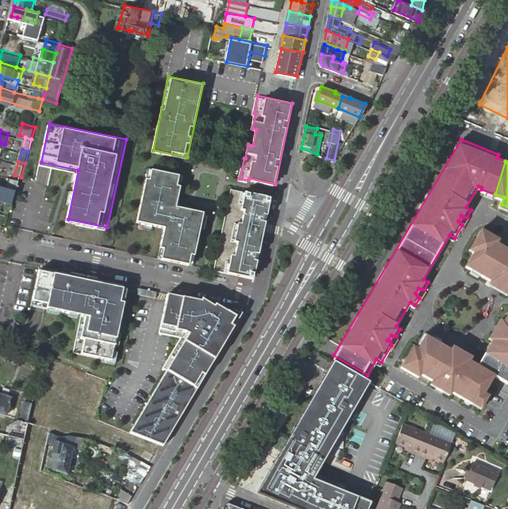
[(205,211),(177,205),(183,174),(149,167),(138,220),(166,226),(159,256),(193,263),(205,211)]
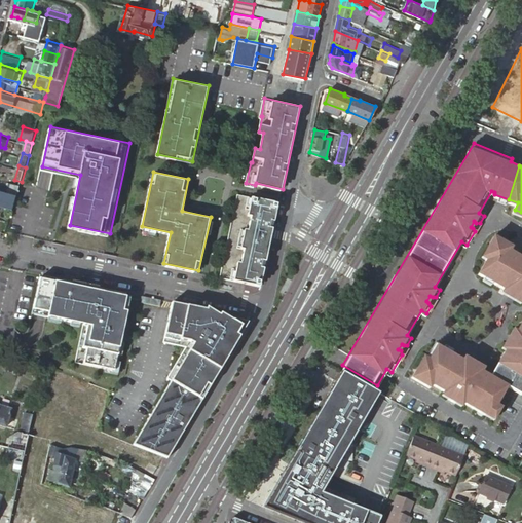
[(12,191),(19,192),(22,182),(14,180),(12,191)]
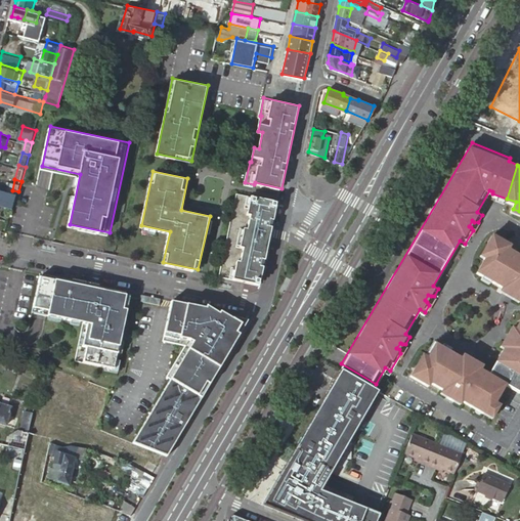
[(0,199),(4,200),(5,198),(15,201),(18,191),(12,190),(0,186),(0,199)]
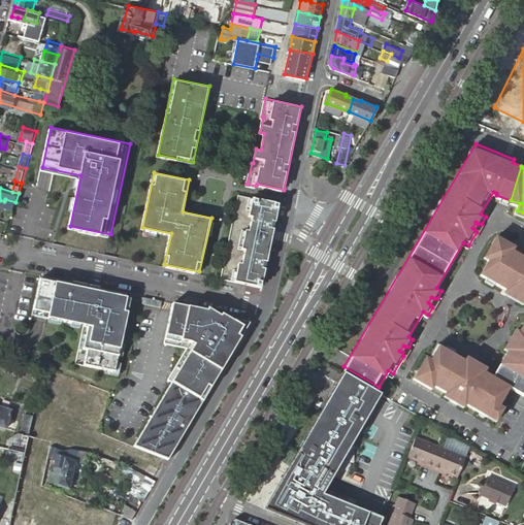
[(262,286),(281,202),(239,193),(222,276),(262,286)]
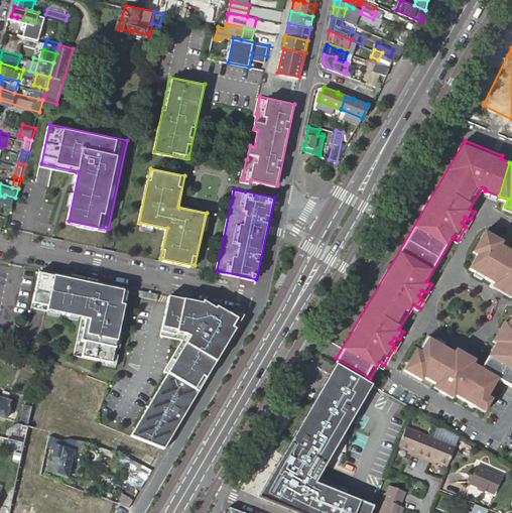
[(511,249),(500,242),(502,238),(484,228),(479,237),(483,239),(476,251),(477,252),(469,265),(499,282),(498,284),(506,289),(507,287),(511,290),(511,249)]
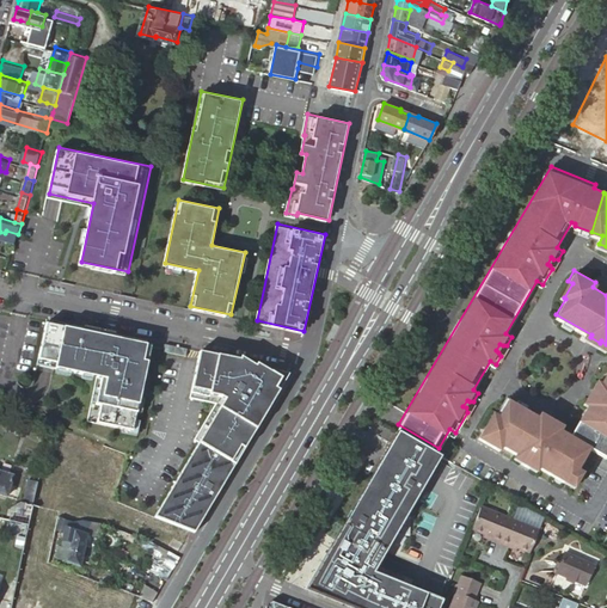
[(49,320),(41,356),(59,361),(57,364),(59,366),(74,369),(85,370),(94,374),(104,375),(102,385),(98,399),(98,401),(102,403),(98,419),(124,425),(135,429),(138,417),(139,409),(142,394),(151,360),(146,358),(149,342),(117,336),(86,329),(49,320)]
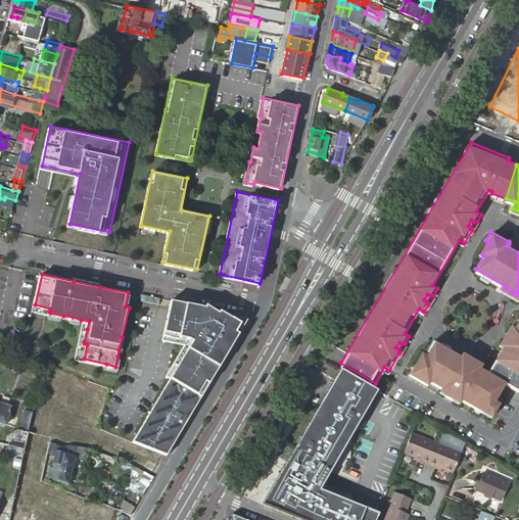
[(75,277),(74,281),(100,287),(101,283),(75,277)]
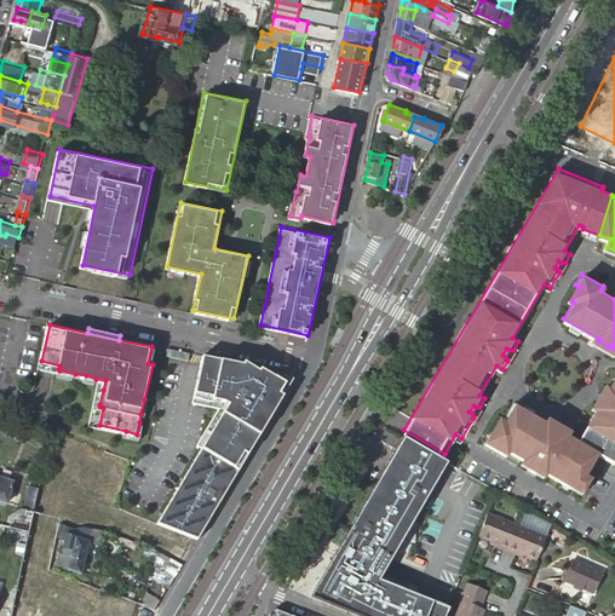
[(193,351),(170,345),(168,352),(190,358),(193,351)]
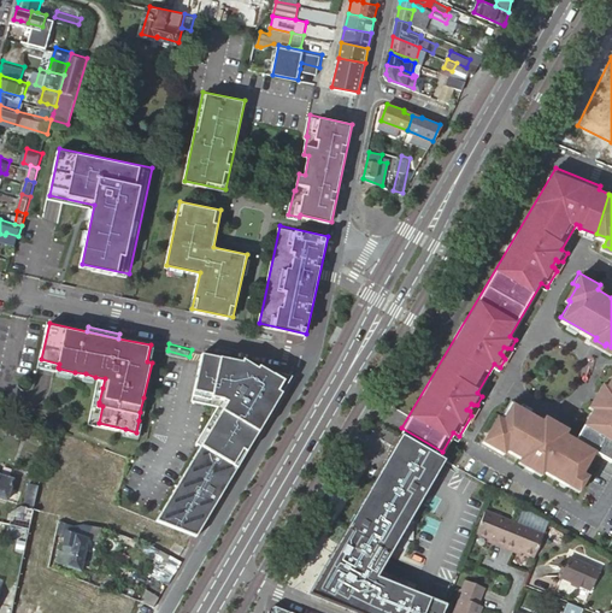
[(245,360),(204,352),(192,398),(218,404),(196,440),(201,443),(159,518),(199,535),(289,381),(275,372),(262,364),(259,366),(245,358),(245,360)]
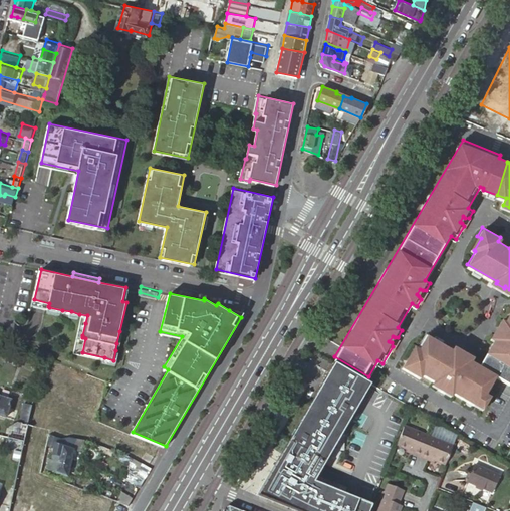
[(230,308),(229,310),(241,317),(245,312),(230,308)]
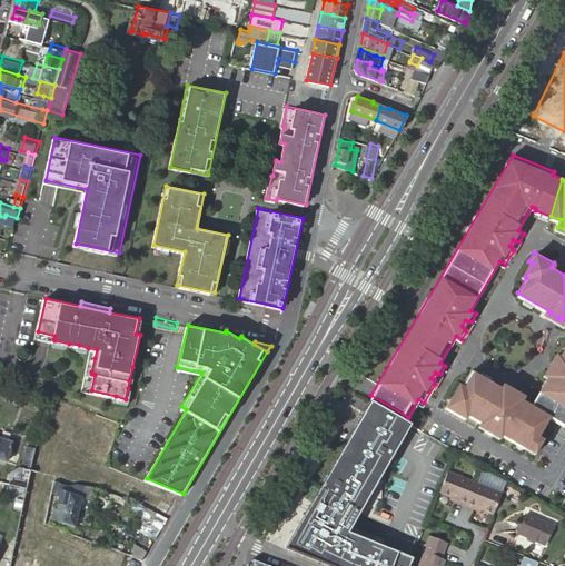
[(463,384),(455,397),(450,395),(445,405),(465,416),(467,411),(487,424),(485,428),(493,432),(495,428),(525,446),(527,442),(533,445),(539,435),(537,434),(549,414),(564,421),(564,346),(556,360),(562,364),(557,371),(551,368),(539,389),(543,391),(535,406),(515,394),(515,393),(506,387),(505,388),(473,369),(464,385),(463,384)]
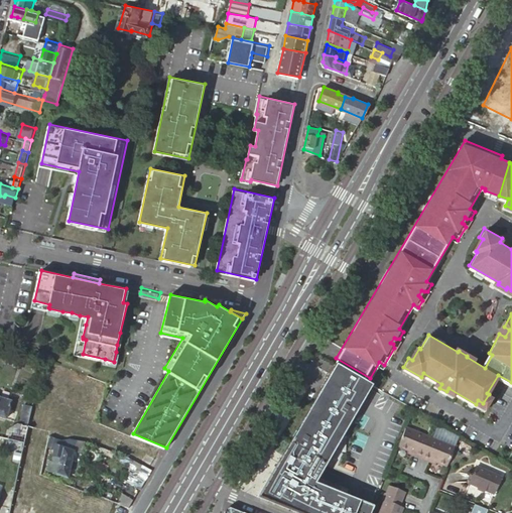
[(114,362),(105,359),(104,363),(116,365),(119,353),(116,352),(114,362)]
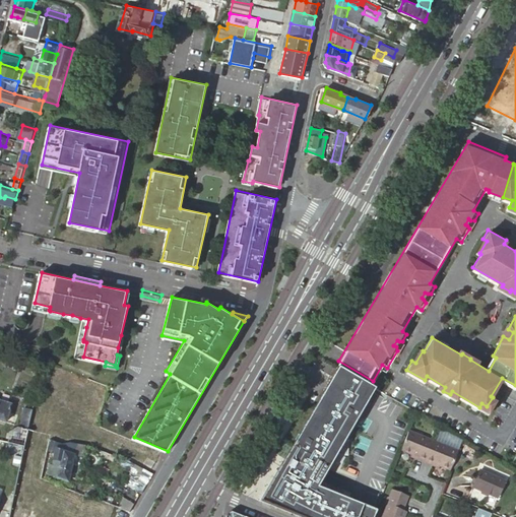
[(373,381),(338,361),(262,496),(311,516),(373,516),(379,501),(318,479),(373,381)]
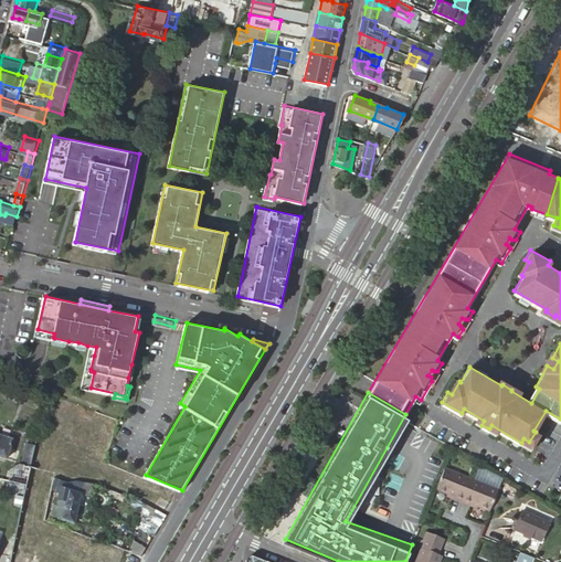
[(0,428),(0,451),(9,454),(16,434),(0,428)]
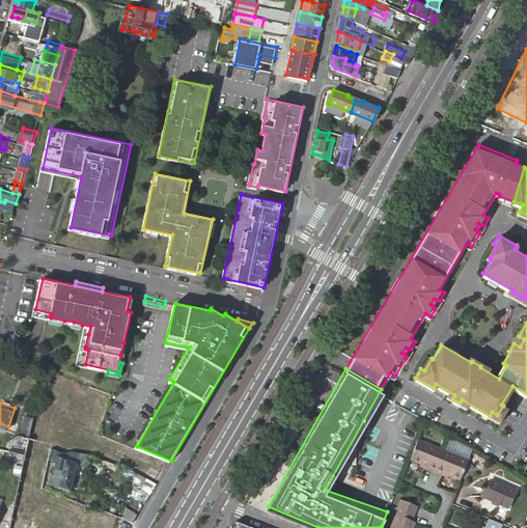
[(21,433),(12,438),(10,448),(27,452),(34,415),(27,412),(23,434),(21,433)]
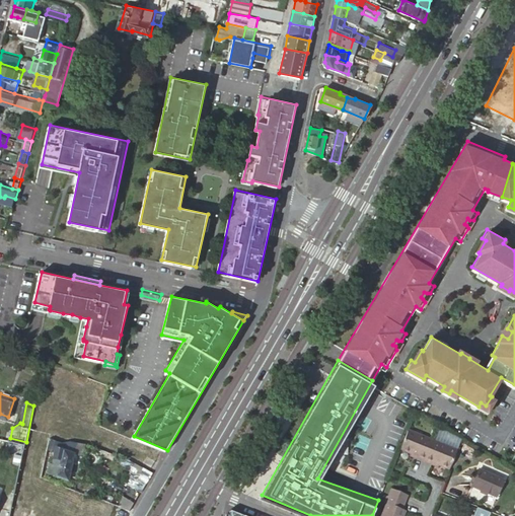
[(356,438),(364,425),(360,422),(352,436),(356,438)]
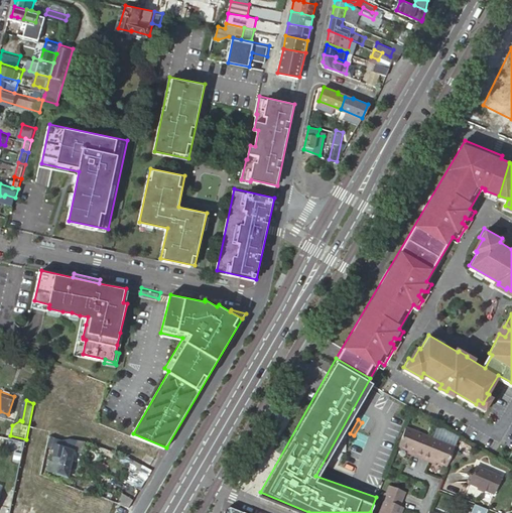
[(406,423),(398,442),(415,449),(413,452),(421,455),(430,433),(406,423)]
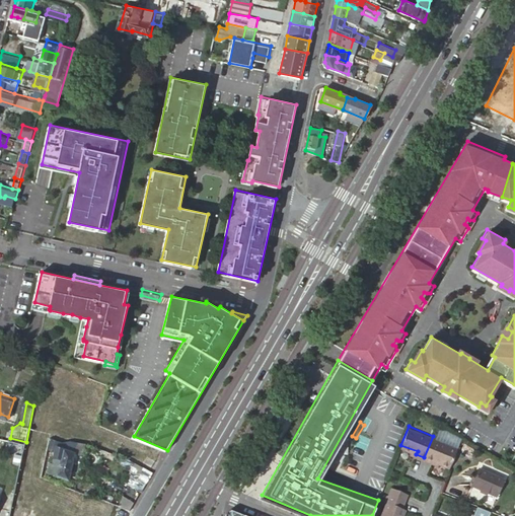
[(433,457),(438,460),(449,464),(457,445),(433,436),(424,457),(431,460),(433,457)]
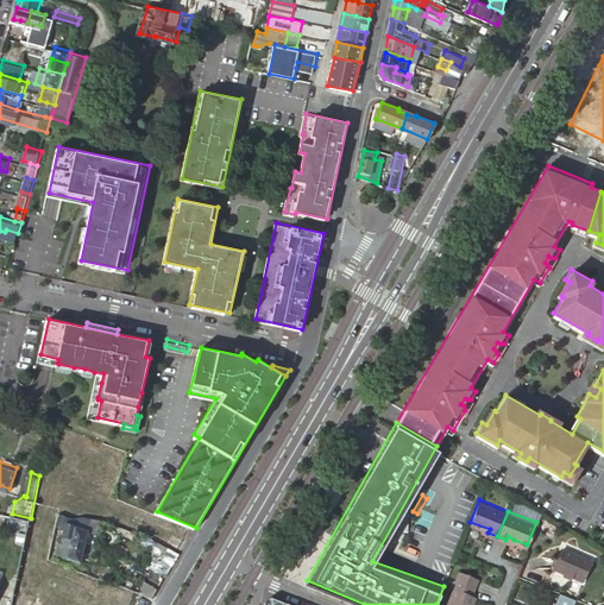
[(75,520),(76,517),(69,515),(67,522),(68,522),(62,553),(82,560),(89,529),(81,525),(82,523),(77,522),(79,521),(75,520)]
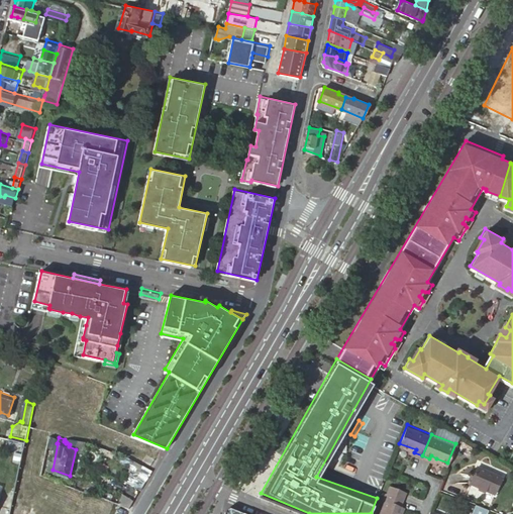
[(264,476),(276,446),(263,441),(250,470),(264,476)]
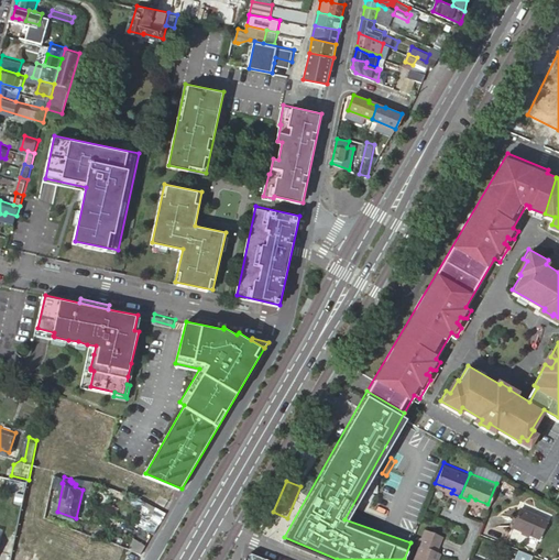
[(170,511),(150,502),(139,520),(156,531),(170,511)]
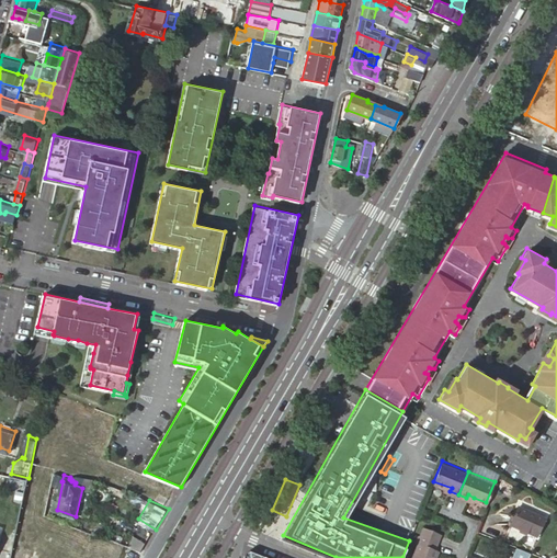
[(520,503),(511,521),(536,533),(545,515),(520,503)]
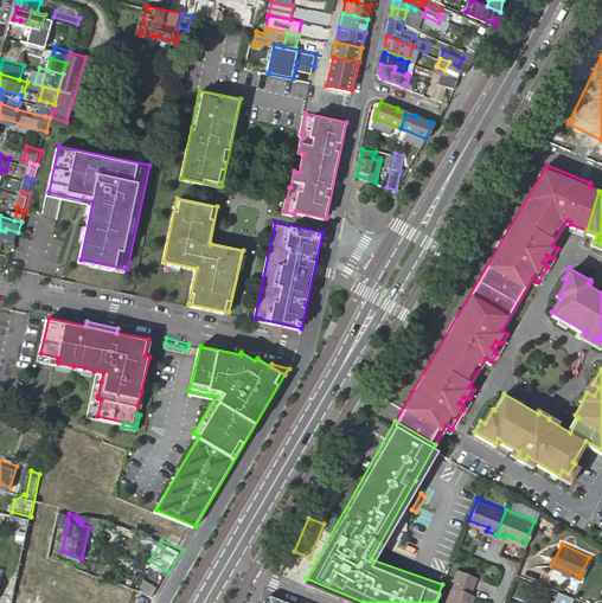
[(458,566),(454,575),(472,582),(475,573),(458,566)]
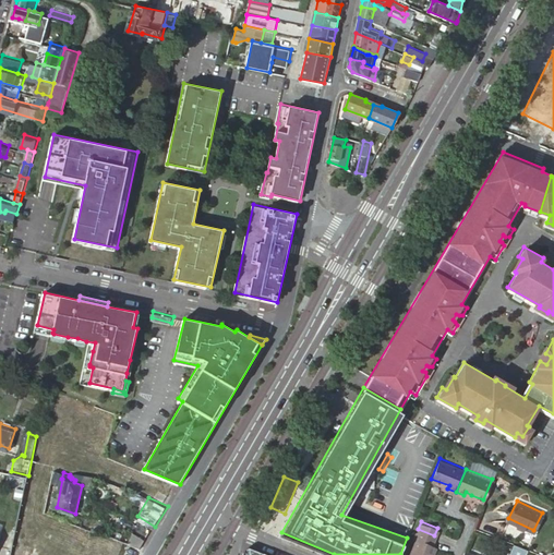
[(418,529),(407,554),(429,554),(434,544),(431,543),(434,535),(418,529)]
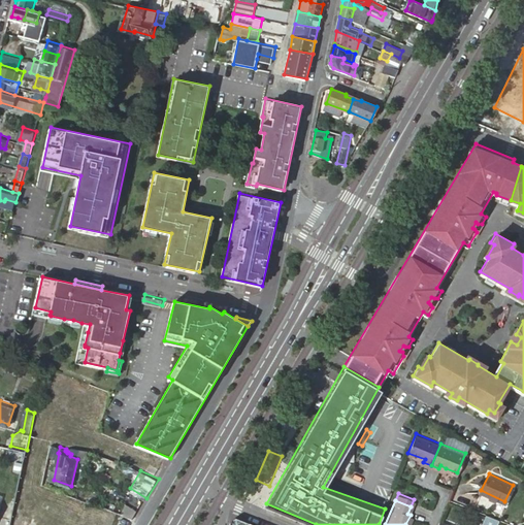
[(14,524),(26,524),(30,514),(17,510),(11,524),(14,524)]
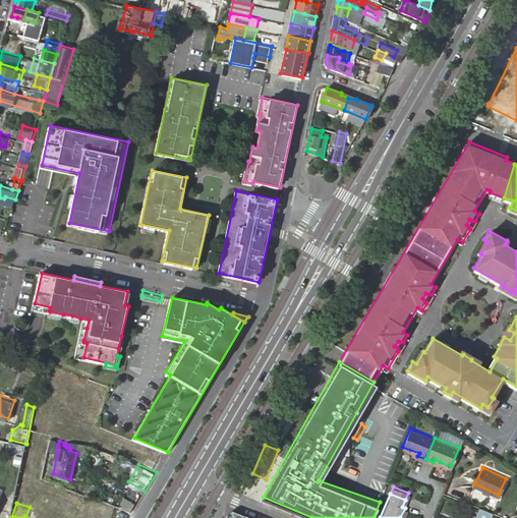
[(490,517),(494,511),(479,505),(474,517),(511,517),(504,515),(502,517),(490,517)]
